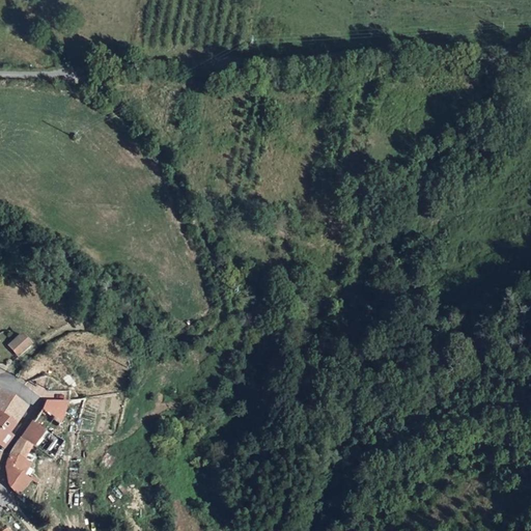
[(14,347),(20,355),(33,345),(27,337),(14,347)]
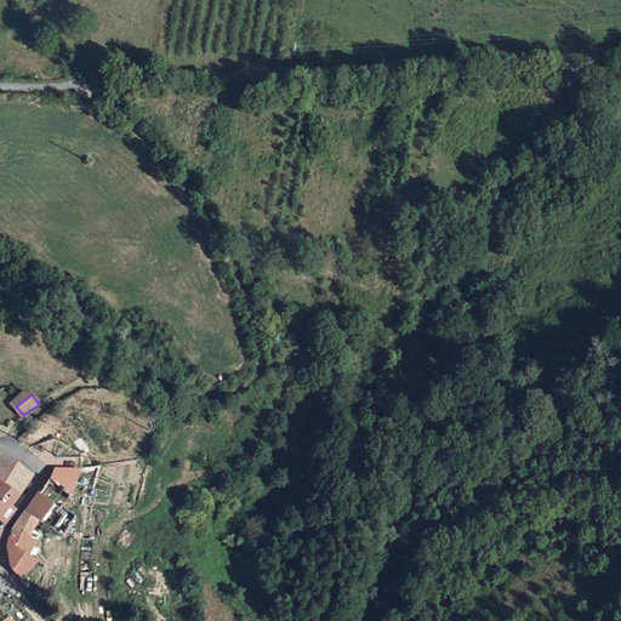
[(0,483),(0,484),(17,496),(30,477),(15,463),(0,457),(0,483)]
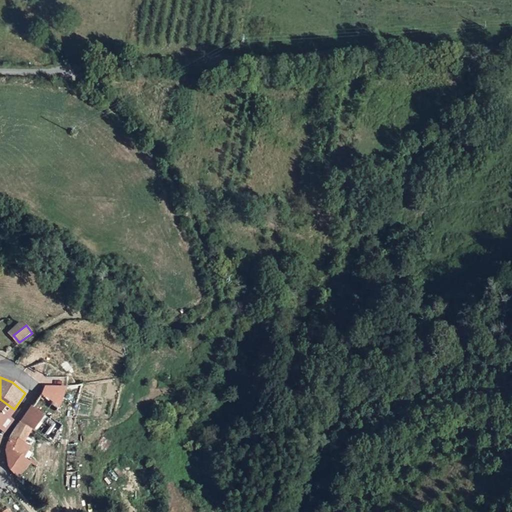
[(43,387),(39,397),(56,408),(63,389),(43,387)]
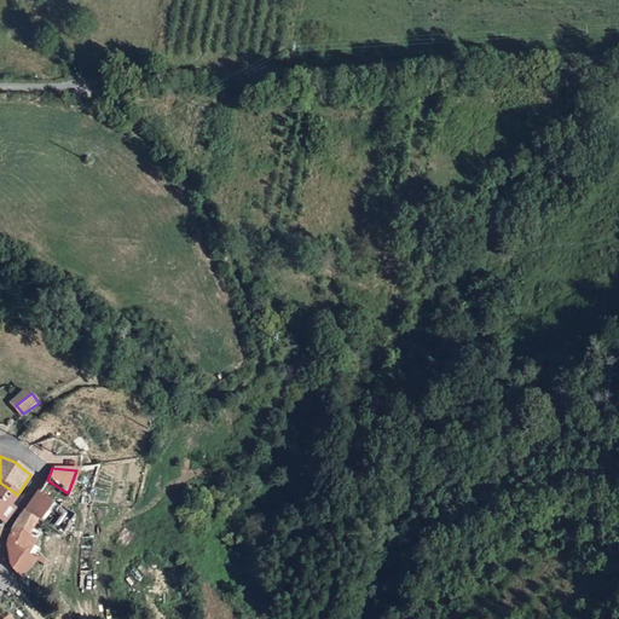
[(68,493),(47,480),(25,510),(10,532),(5,542),(5,549),(6,556),(6,565),(15,574),(17,577),(25,571),(34,559),(30,556),(25,551),(29,548),(24,543),(29,537),(28,534),(27,533),(35,521),(41,521),(51,532),(63,541),(58,533),(59,532),(62,532),(64,526),(57,522),(63,513),(56,508),(62,499),(68,493)]
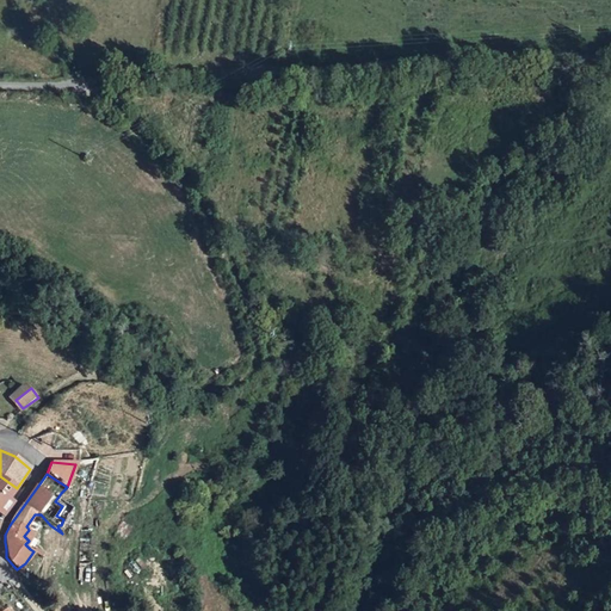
[(8,500),(0,508),(0,514),(2,517),(6,511),(12,503),(8,500)]
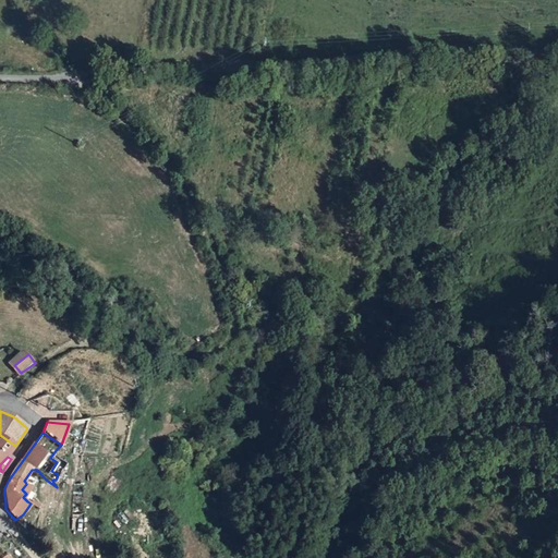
All buildings are outlined.
